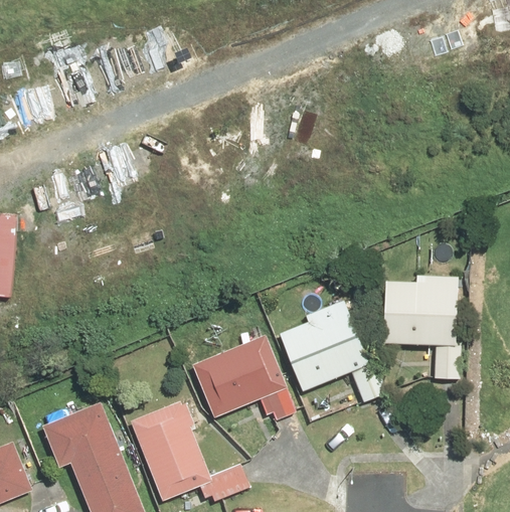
[(414,282),(384,281),(381,342),(454,345),(457,276),(414,274),(414,282)]
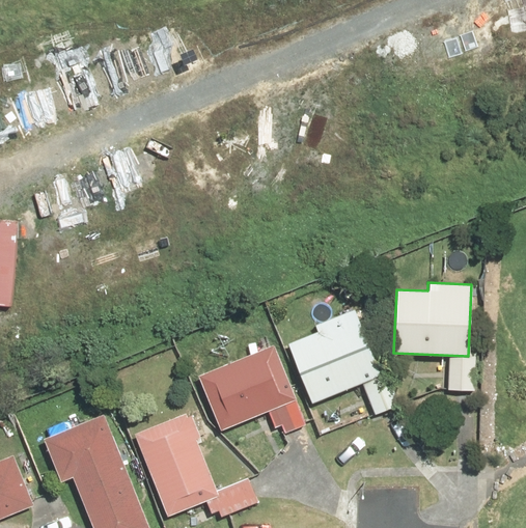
[(316,333),(288,343),(311,403),(380,376),(355,310),(314,327),(316,333)]
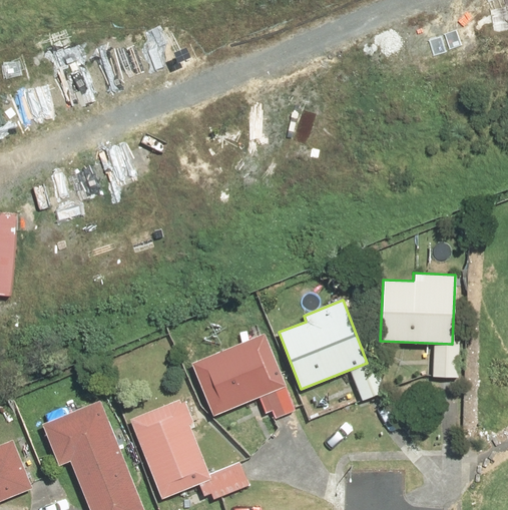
[(261,332),(190,362),(213,416),(284,385),(261,332)]
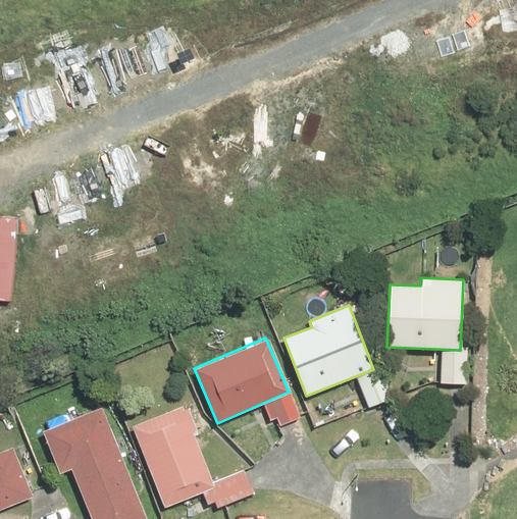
[(182,406),(132,427),(164,508),(215,486),(182,406)]
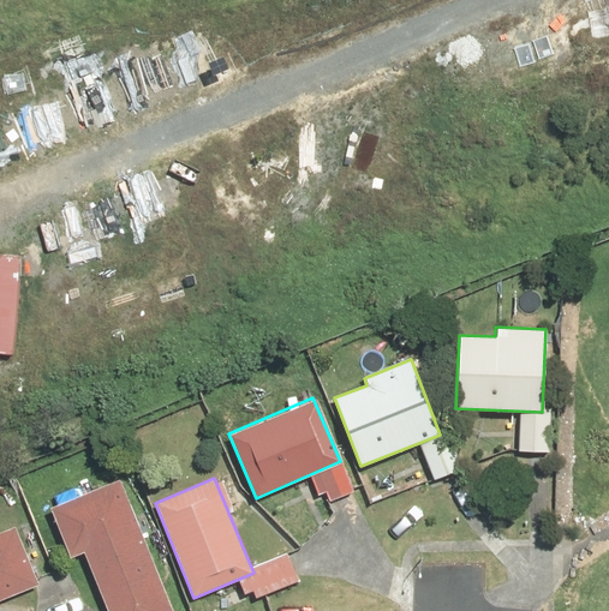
[(172,610),(120,481),(48,510),(67,557),(82,551),(106,610),(172,610)]
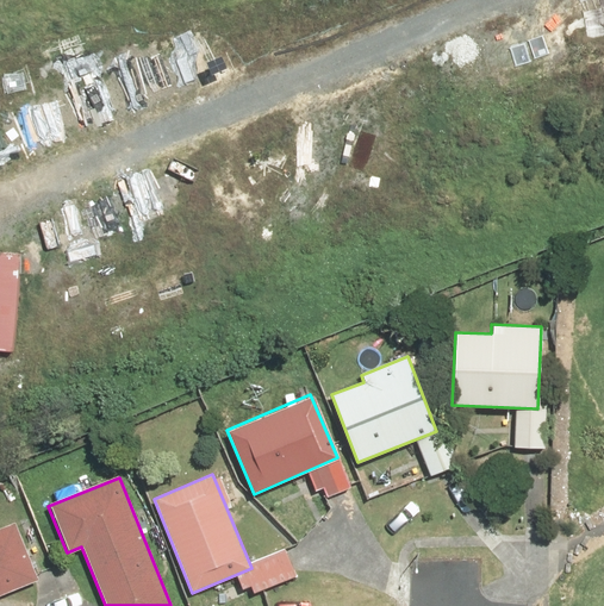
[(0,594),(37,580),(14,524),(0,529),(0,594)]
